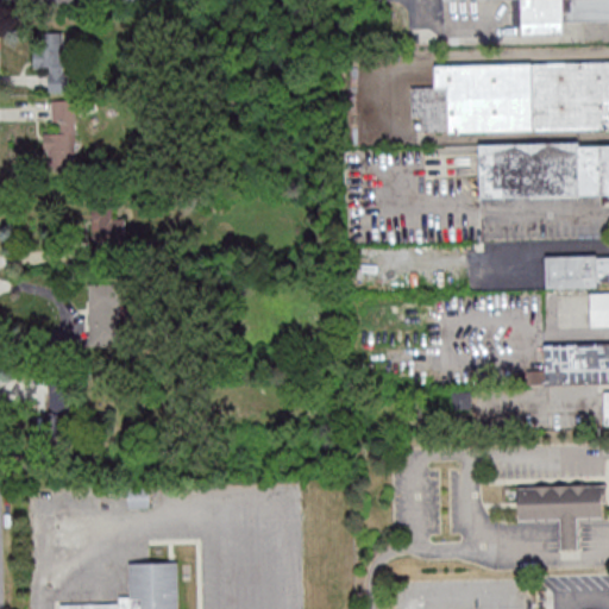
[(608,0),(608,19),(563,20),(563,33),(520,33),(519,0),(608,0)]
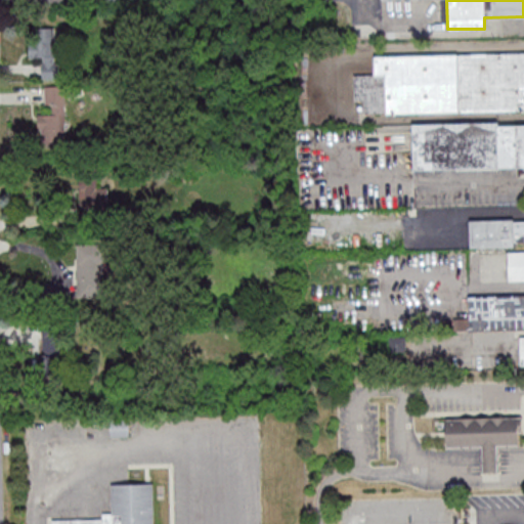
[(55,69),(55,29),(31,28),(30,58),(44,58),(44,69),(55,69)]
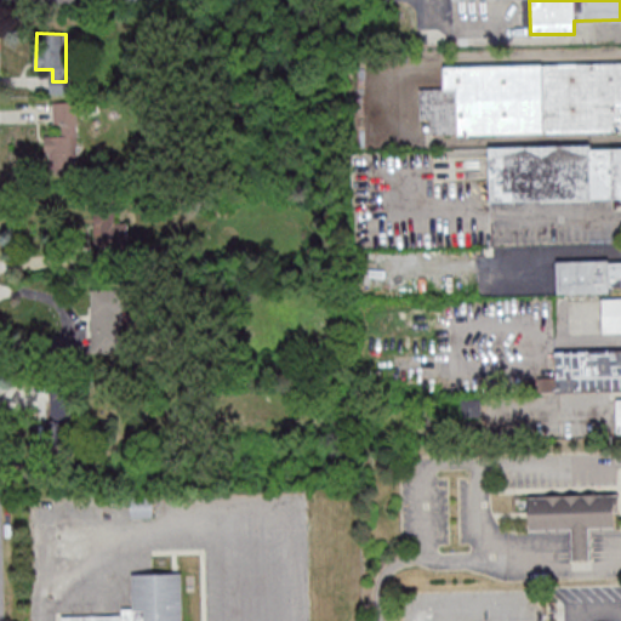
[(620,63),(445,66),(445,89),(421,89),(422,119),(432,119),(432,134),(620,131),(620,63)]
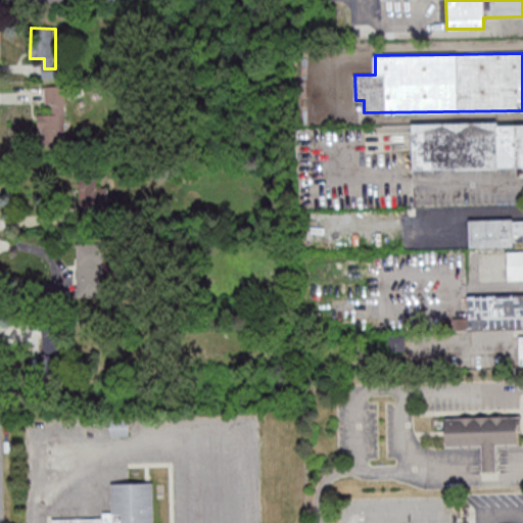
[(47,87),(48,113),(39,113),(39,143),(65,142),(64,87),(47,87)]
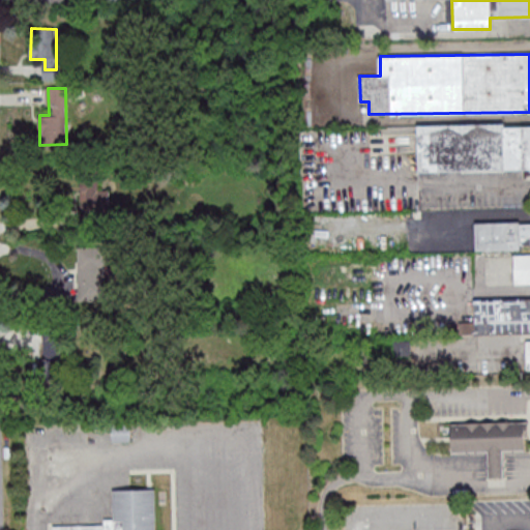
[(419,172),(529,171),(529,124),(419,125),(419,172)]
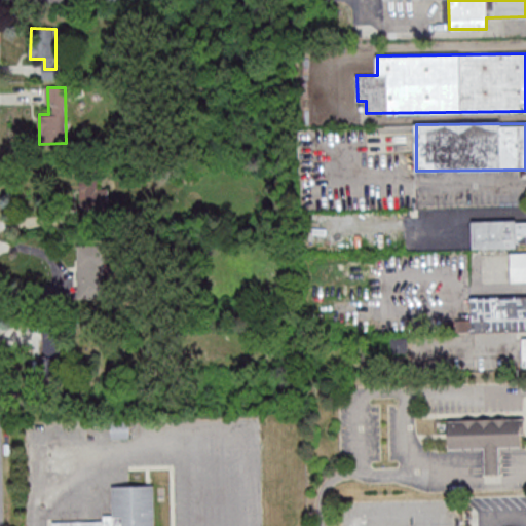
[(80,208),(109,208),(109,189),(99,189),(99,178),(80,178),(80,208)]
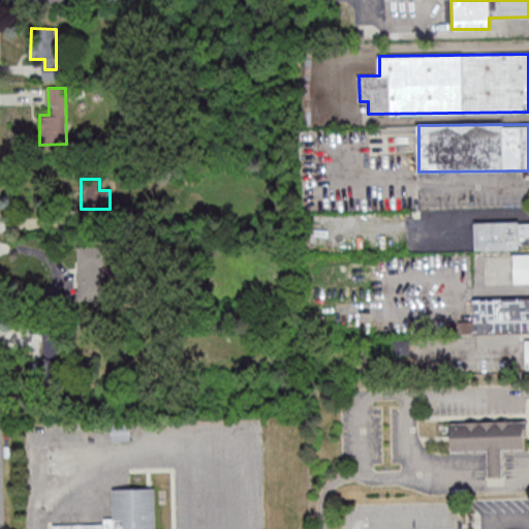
[(528,248),(528,221),(475,222),(475,249),(528,248)]
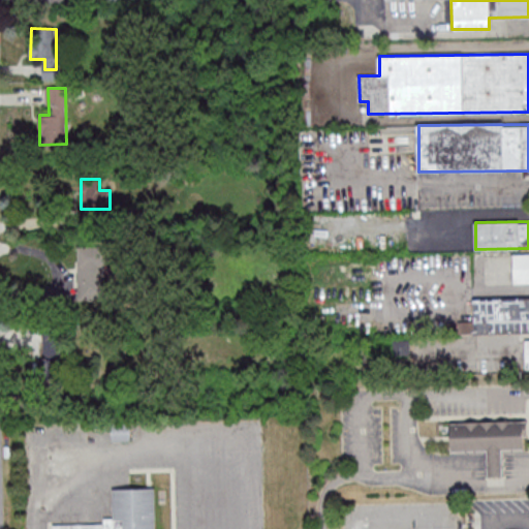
[(79,247),(79,300),(106,300),(106,247),(79,247)]
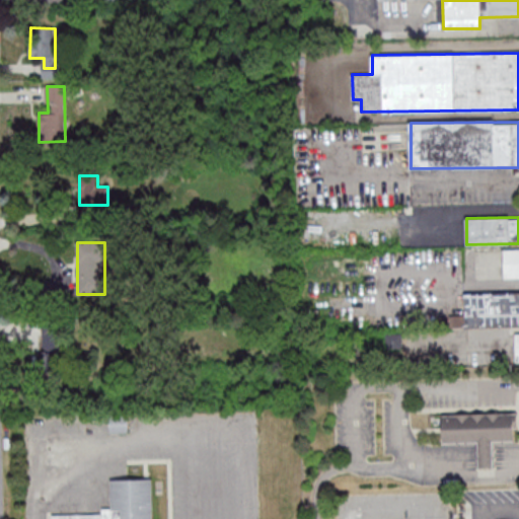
[(503,278),(518,277),(518,248),(503,248),(503,278)]
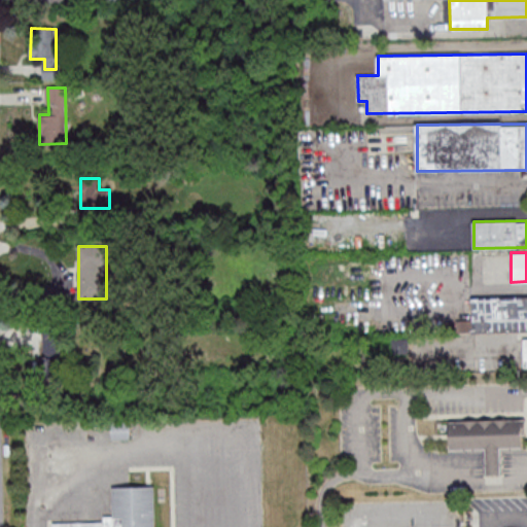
[(526,331),(526,295),(471,296),(472,320),(457,321),(457,332),(469,332),(526,331)]
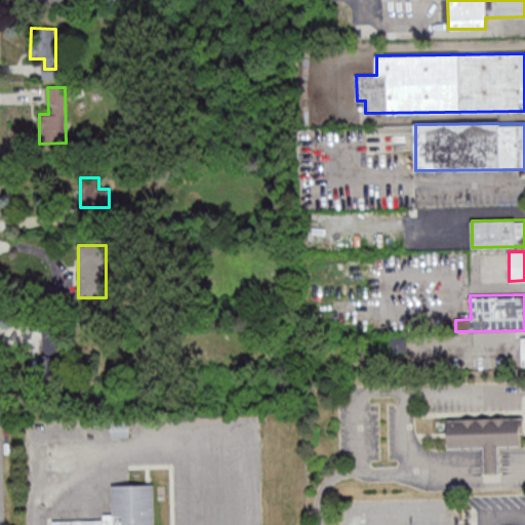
[(45,365),(72,364),(72,330),(44,331),(45,365)]
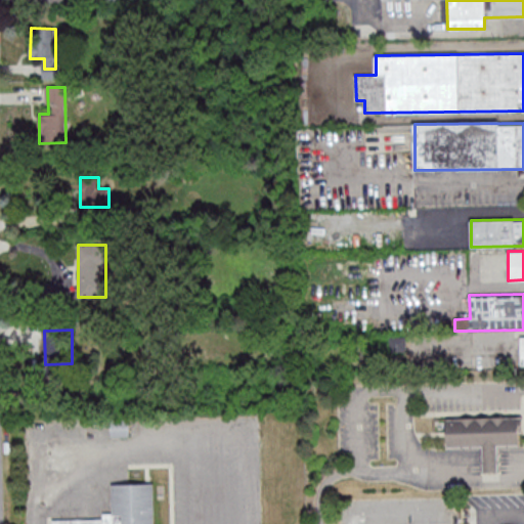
[(391,350),(406,350),(405,338),(391,339),(391,350)]
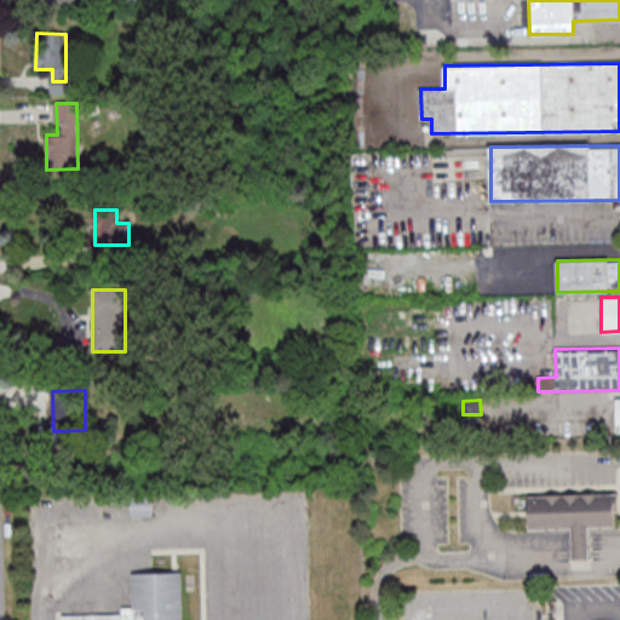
[(590,560),(590,527),(618,527),(618,494),(529,494),(529,529),(570,529),(570,560),(590,560)]
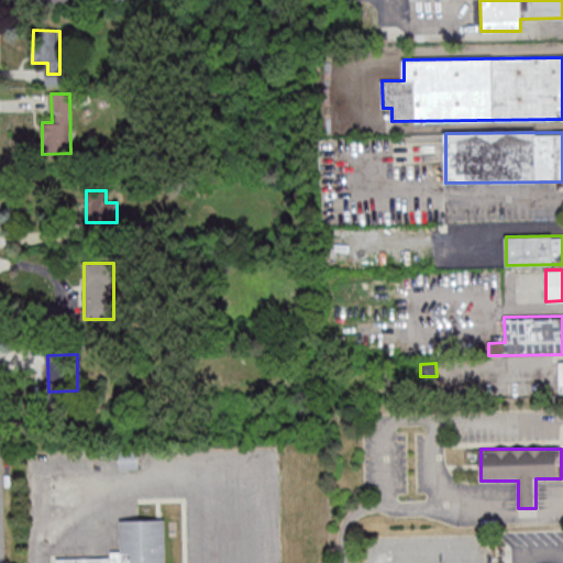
[(165,562),(166,521),(121,521),(121,556),(56,558),(56,562),(165,562)]
